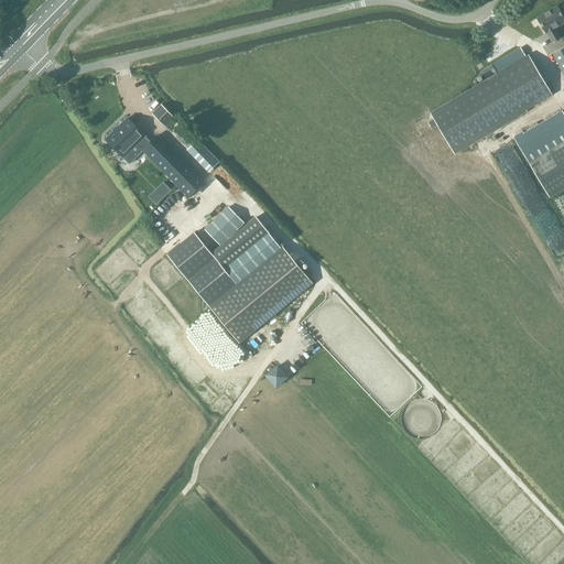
[(561,39),(555,30),(563,23),(563,20),(556,8),(538,19),(546,34),(548,34),(553,43),(561,39)]
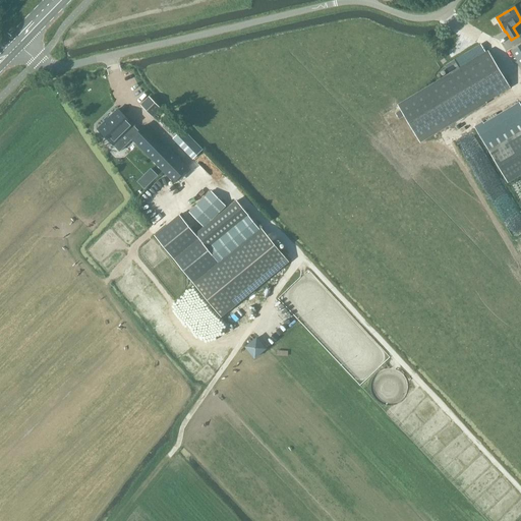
[(414,97),(398,107),(418,140),(435,130),(451,121),(509,85),(498,67),(488,52),(486,54),(483,50),(480,45),(446,66),(451,75),(430,88),(414,97)]
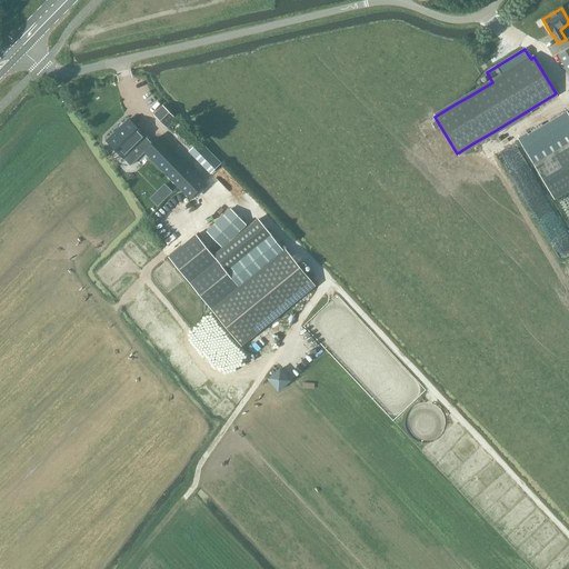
[(568,50),(559,57),(568,73),(568,50)]
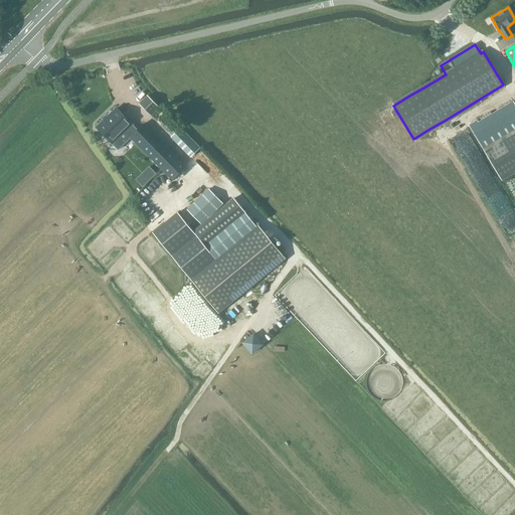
[(147,96),(139,105),(152,117),(160,109),(147,96)]
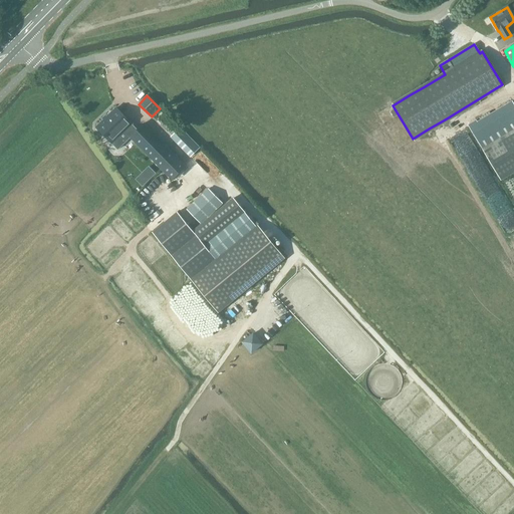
[(478,122),(470,127),(483,150),(513,131),(513,103),(513,101),(478,122)]
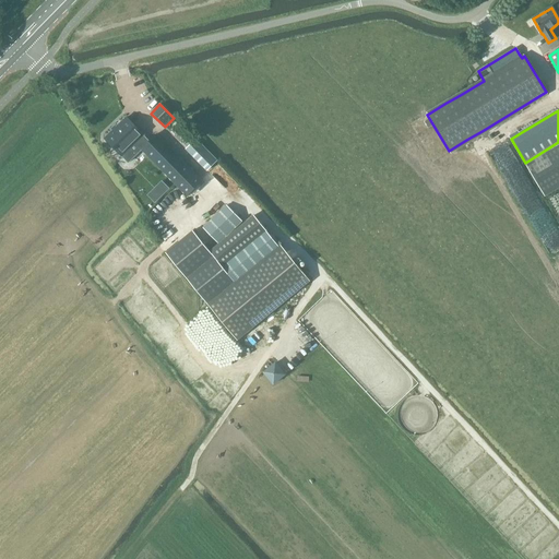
[(113,132),(105,140),(122,157),(129,165),(142,152),(187,198),(203,181),(157,134),(149,142),(145,135),(144,137),(127,119),(113,132)]
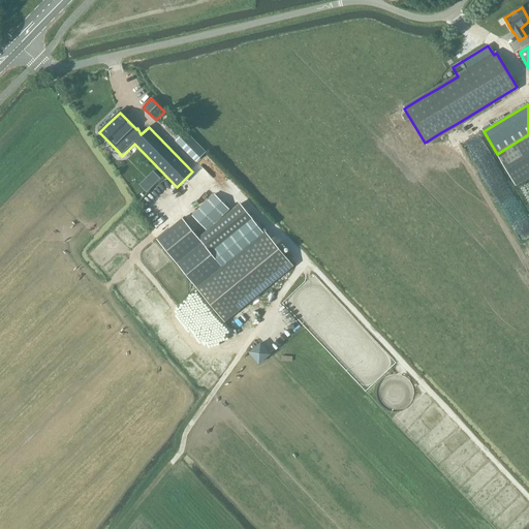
[(186,132),(185,133),(168,117),(162,123),(178,139),(177,142),(196,162),(205,155),(207,153),(186,132)]
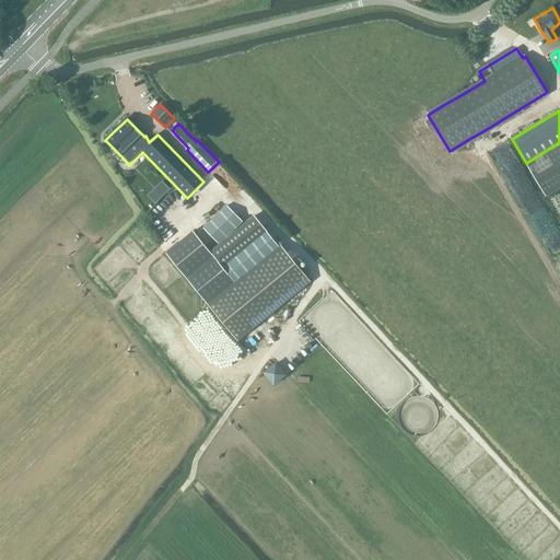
[(559,142),(526,163),(525,163),(546,198),(559,188),(559,142)]
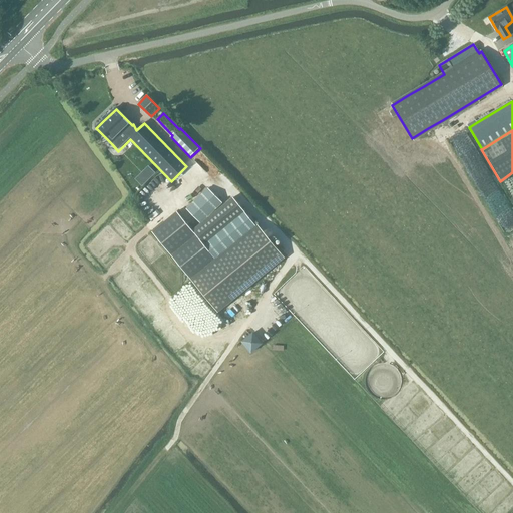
[(148,166),(144,170),(151,177),(155,173),(148,166)]
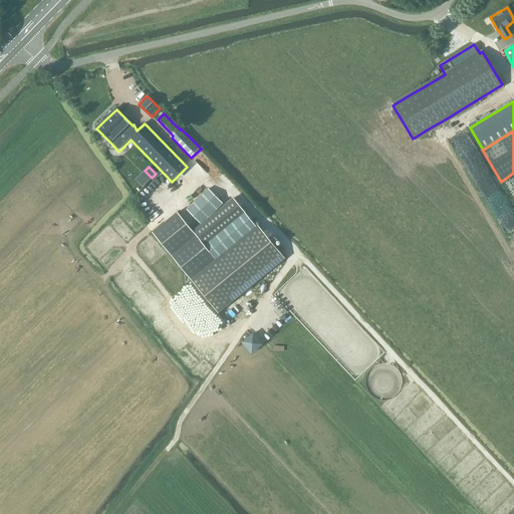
[(209,190),(188,211),(195,218),(202,225),(223,204),(216,197),(209,190)]
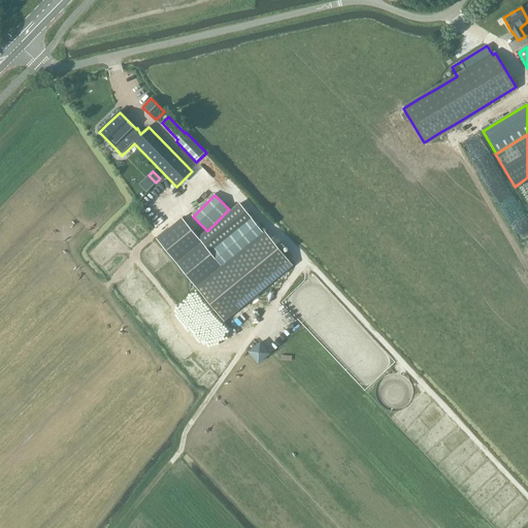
[(239,205),(199,238),(211,253),(252,220),(239,205)]
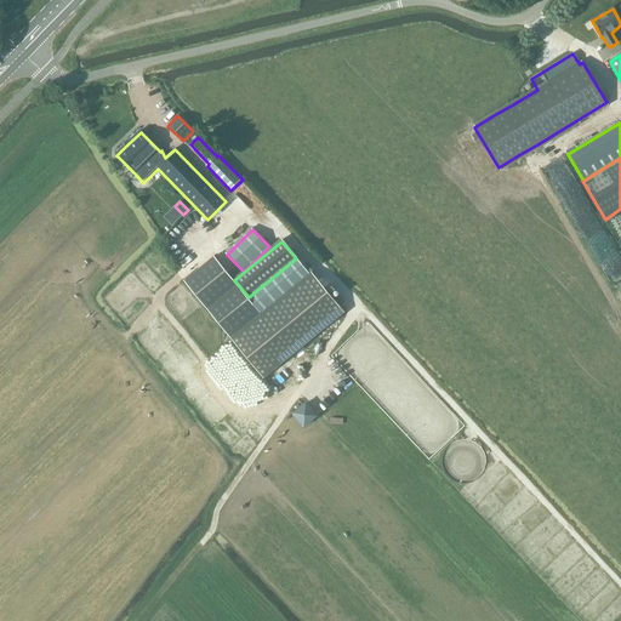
[(184,281),(231,339),(261,313),(249,297),(234,280),(215,256),(184,281)]
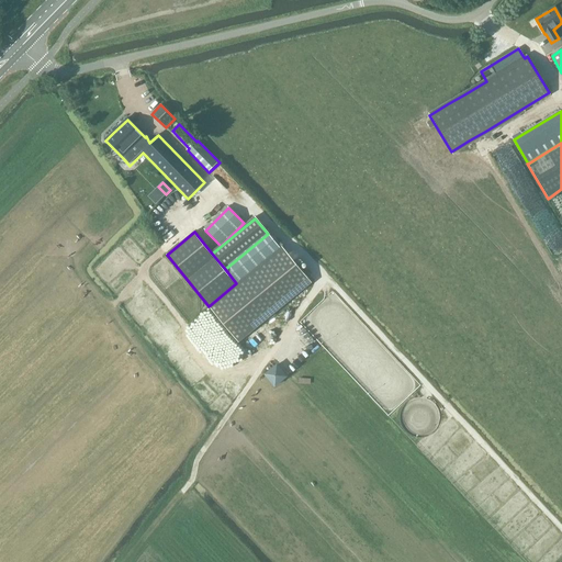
[(209,306),(239,343),(312,283),(282,246),(279,248),(268,234),(225,269),(236,283),(209,306)]
